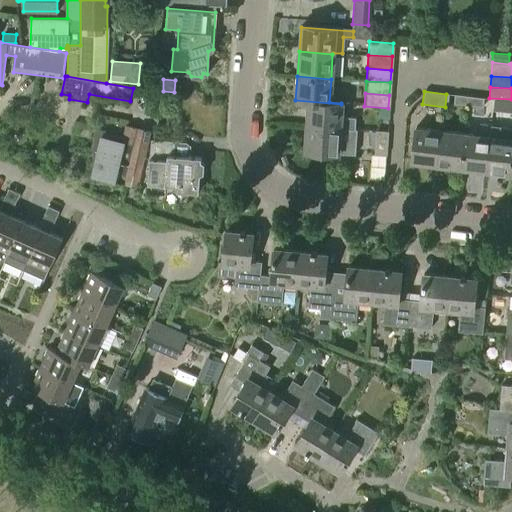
[(466,105),(467,97),(453,95),(452,103),(466,105)]
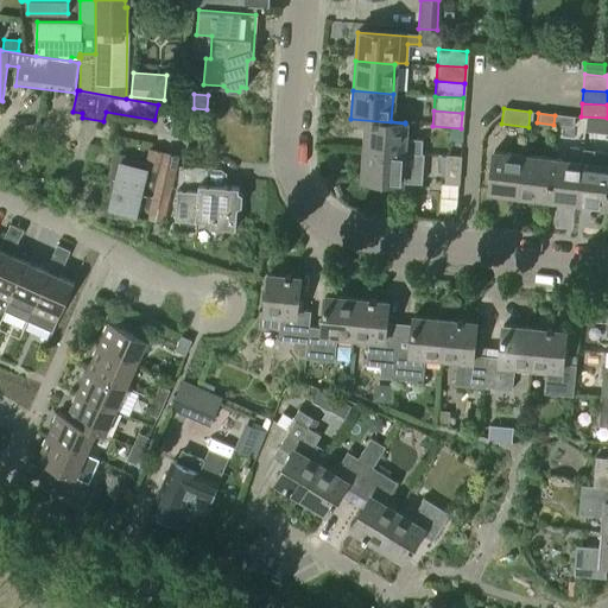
[(572,128),(574,118),(555,115),(553,125),(572,128)]
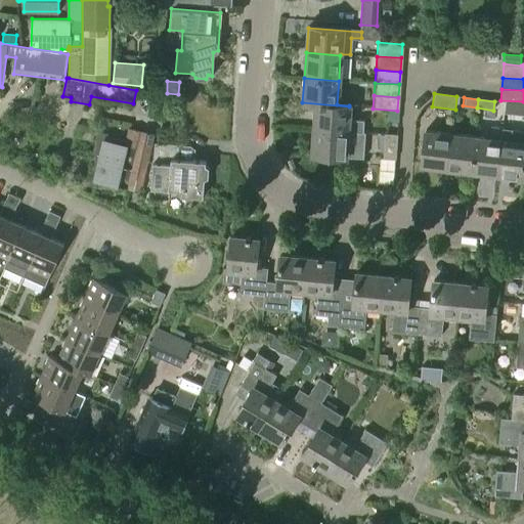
[(362,133),(363,120),(348,119),(349,106),(302,102),(302,104),(315,104),(313,129),(362,133)]
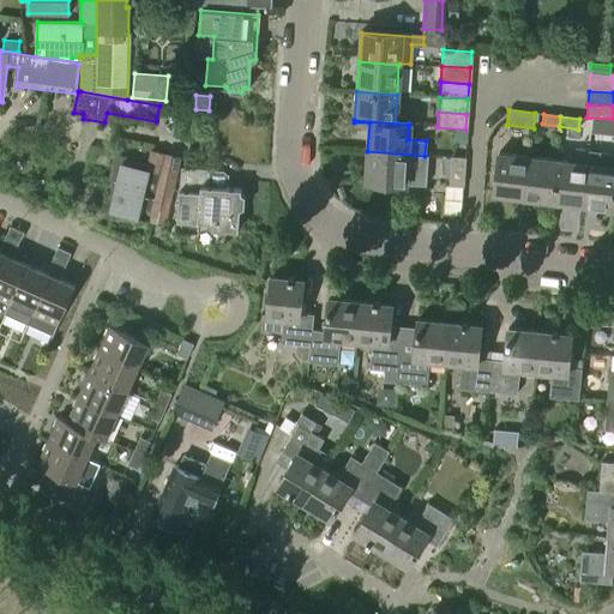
[(175,137),(185,137),(186,121),(176,121),(175,137)]
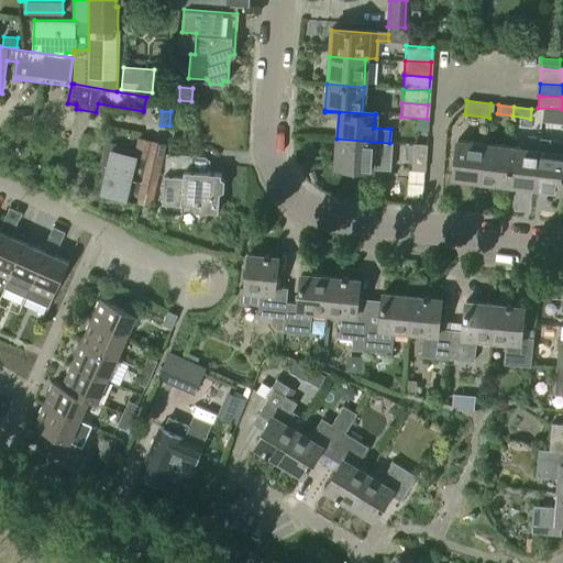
[(94,192),(92,198),(102,200),(103,197),(122,201),(122,199),(139,202),(147,158),(152,142),(138,139),(134,156),(132,155),(133,153),(114,148),(116,144),(106,142),(103,148),(105,148),(94,192)]
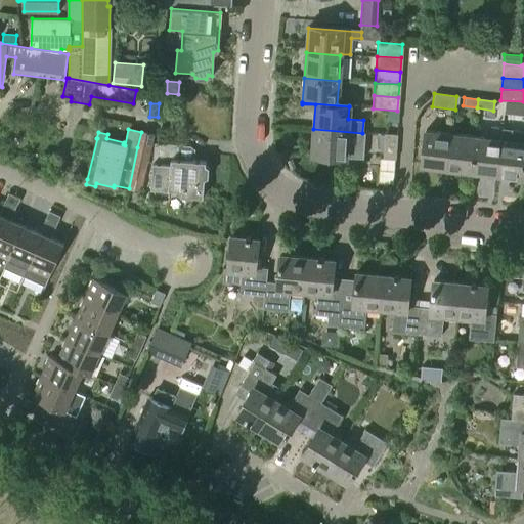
[(365,133),(362,133),(313,129),(311,156),(363,160),(365,133)]
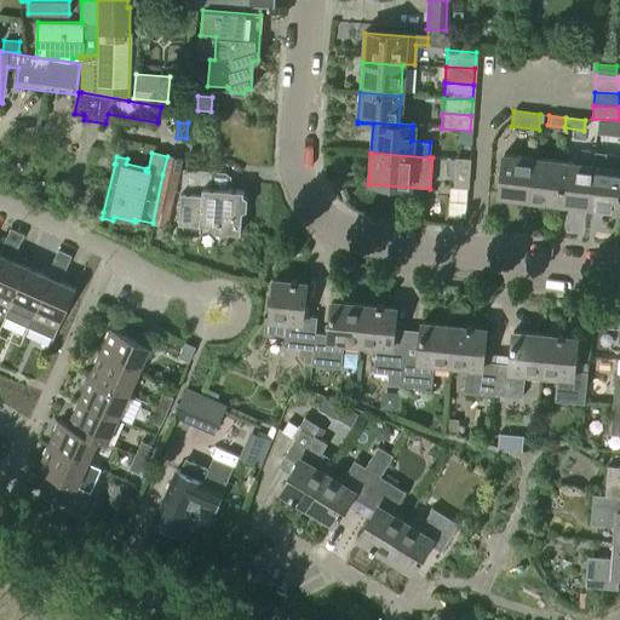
[(591,165),(586,207),(615,211),(619,173),(619,156),(592,153),(591,165)]
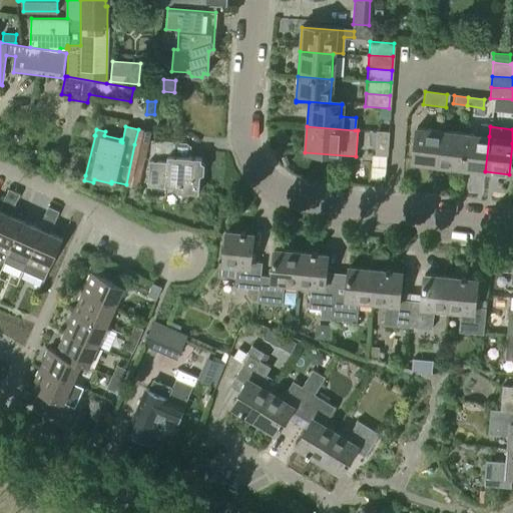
[(436,165),(440,131),(415,128),(410,162),(436,165)]
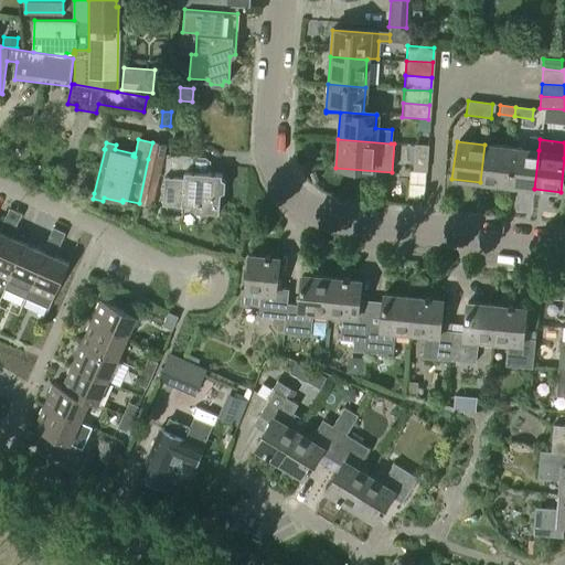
[(507,185),(511,147),(484,145),(480,182),(507,185)]
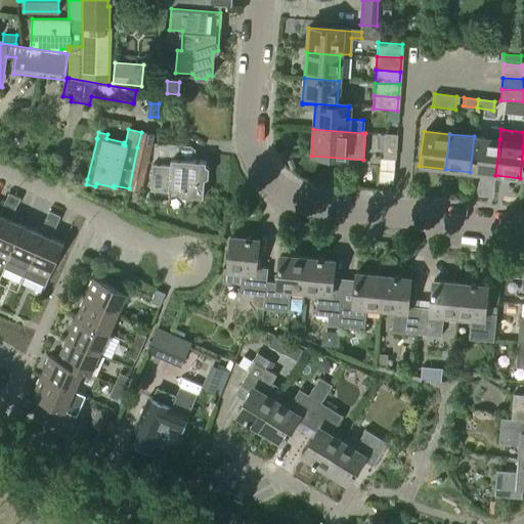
[(395,161),(396,136),(396,135),(384,135),(383,160),(395,161)]
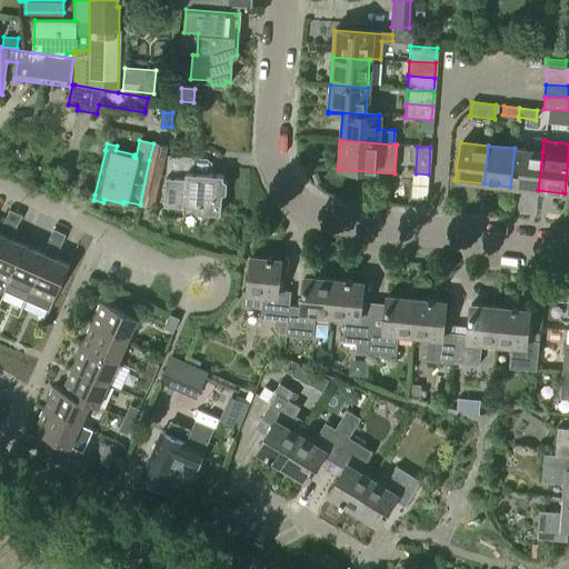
[(538,190),(542,151),(515,148),(510,187),(538,190)]
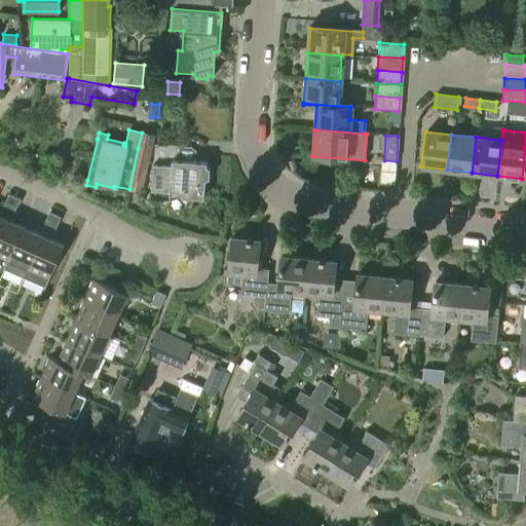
[(202,197),(204,180),(208,178),(209,167),(205,164),(205,161),(177,159),(178,145),(153,144),(150,199),(168,200),(170,190),(181,191),(181,196),(202,197)]
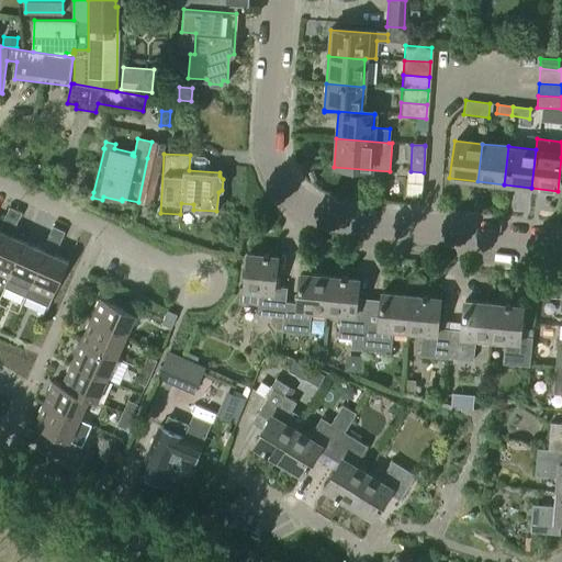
[(147,158),(138,202),(150,204),(160,161),(147,158)]
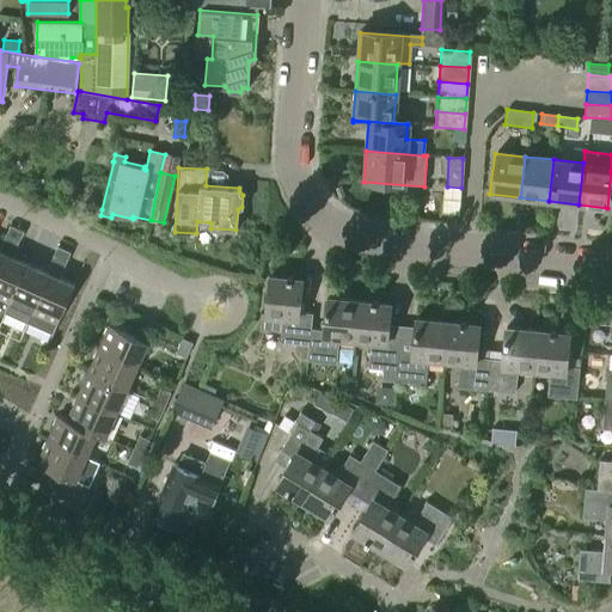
[(19,240),(23,232),(10,226),(6,234),(19,240)]
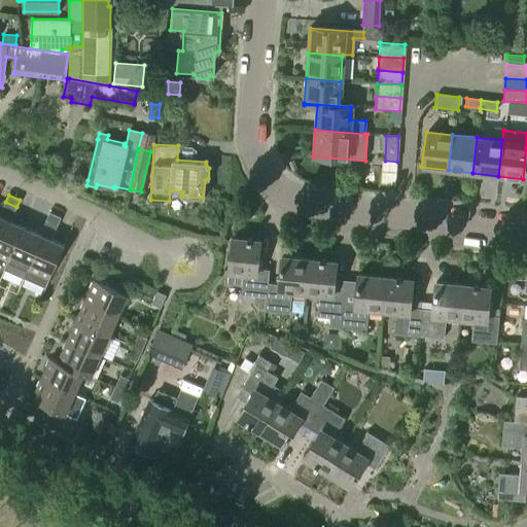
[(12,215),(16,207),(5,202),(1,210),(12,215)]
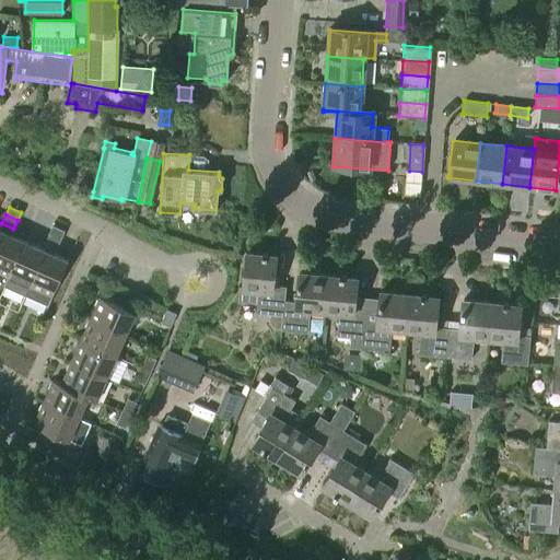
[(60,240),(63,232),(51,226),(48,234),(60,240)]
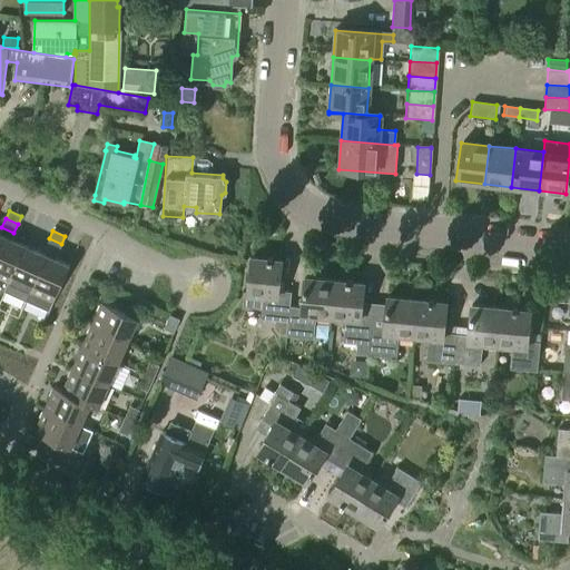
[(0,277),(8,282),(25,245),(2,236),(0,239),(0,277)]
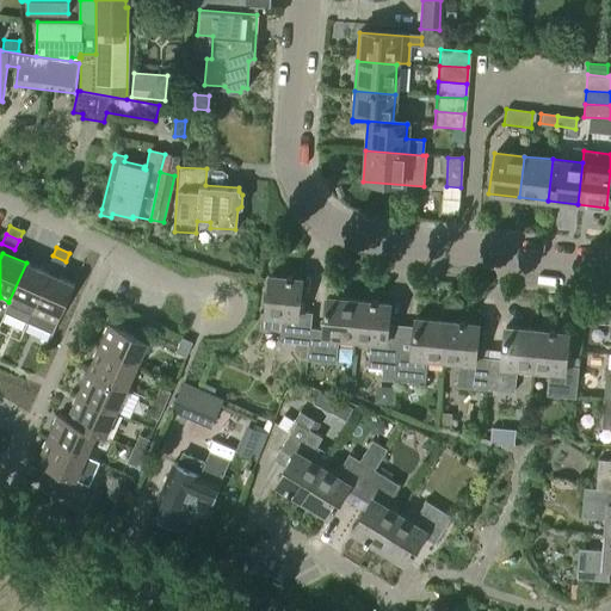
[(53,266),(49,273),(50,273),(34,313),(29,323),(53,334),(74,284),(59,277),(62,271),(66,261),(53,255),(49,265),(53,266)]
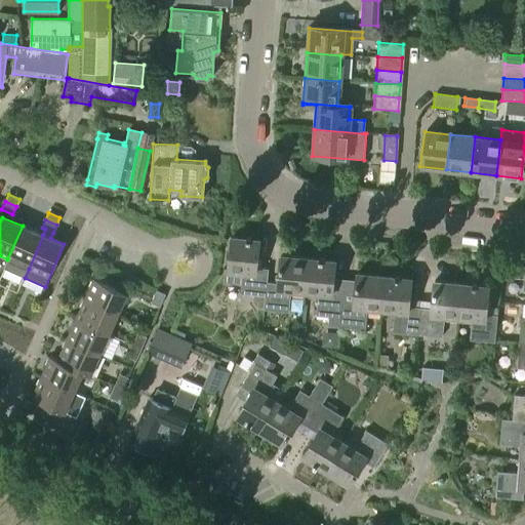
[(25,278),(29,269),(43,235),(42,235),(23,226),(7,259),(3,269),(25,278)]
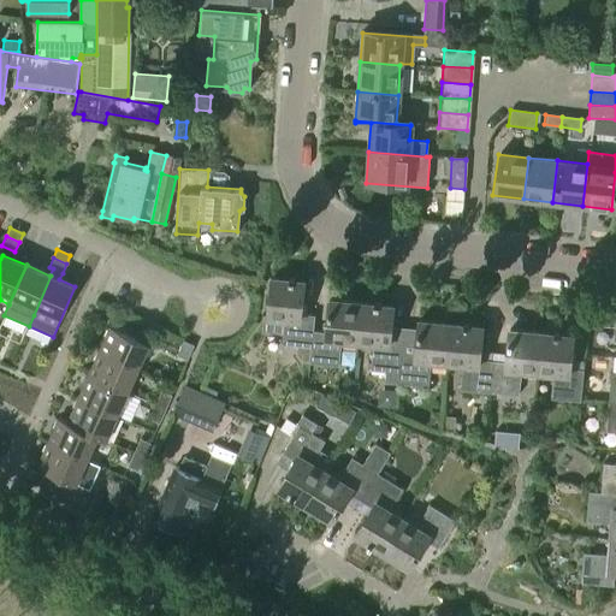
[(312,330),(314,314),(300,313),(303,282),(271,278),(267,314),(264,314),(262,331),(282,332),(280,344),(296,345),(295,354),(301,361),(308,362),(311,330),(312,330)]
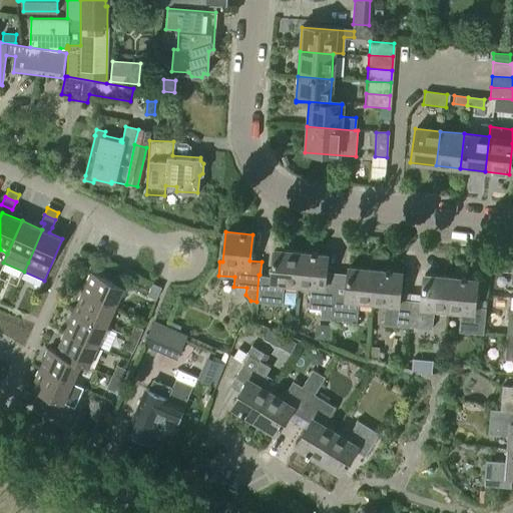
[(297,286),(300,251),(274,249),(272,276),(260,275),(259,275),(257,302),(283,304),(285,284),(297,286)]
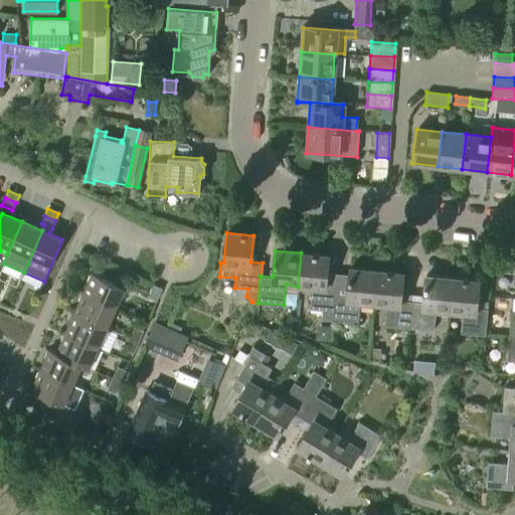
[(333,320),(336,294),(337,284),(325,283),(327,255),(301,252),(298,287),(313,288),(311,309),(323,310),(322,319),(333,320)]
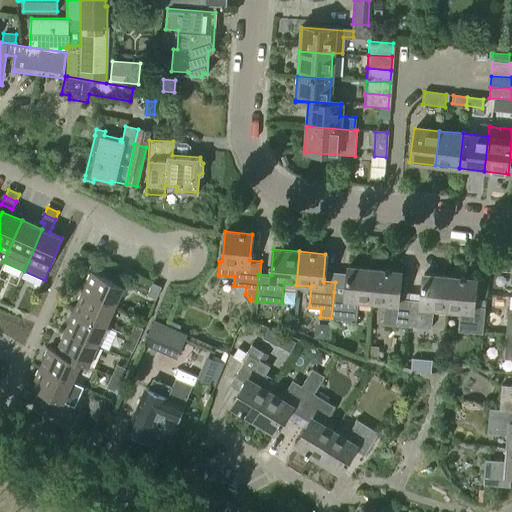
[(370,302),(371,289),(373,269),(349,267),(346,293),(334,292),(331,318),(356,321),(358,301),(370,302)]
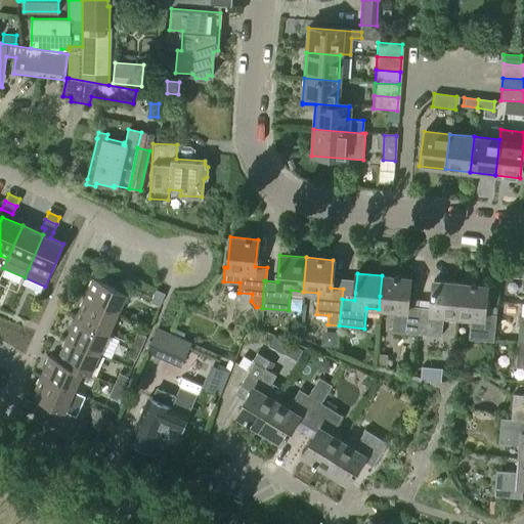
[(417,334),(419,306),(406,305),(409,278),(382,275),(380,296),(379,309),(393,310),(391,332),(417,334)]
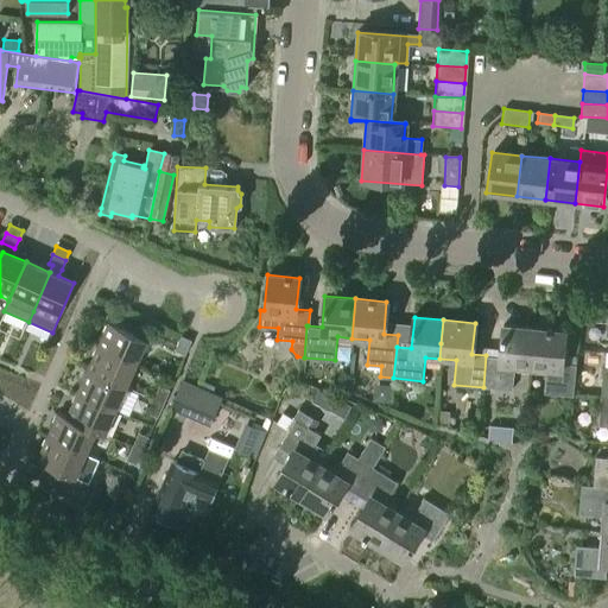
[(137,363),(145,343),(147,340),(108,323),(97,347),(137,363)]
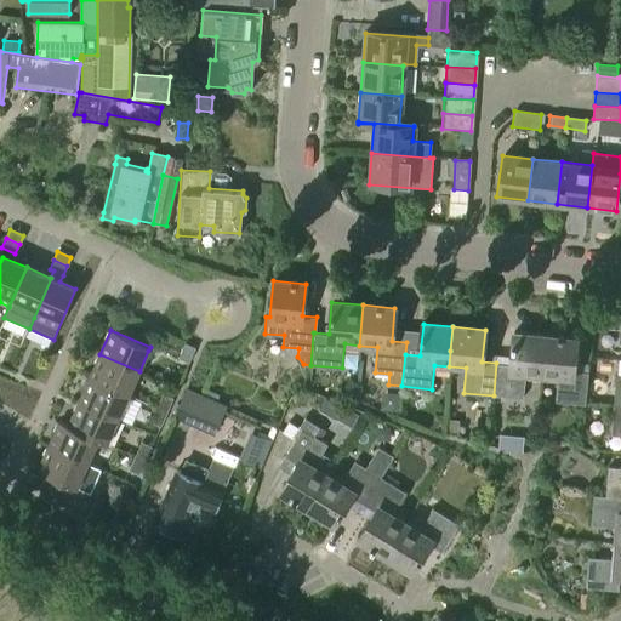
[(542,375),(545,351),(546,336),(513,332),(511,364),(496,363),(494,396),(523,398),(525,374),(542,375)]
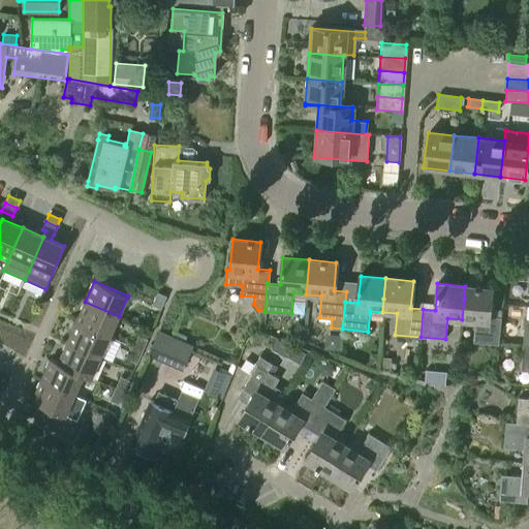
[(498,344),(500,317),(489,316),(492,288),(465,286),(464,299),(462,319),(475,321),(473,342),(498,344)]
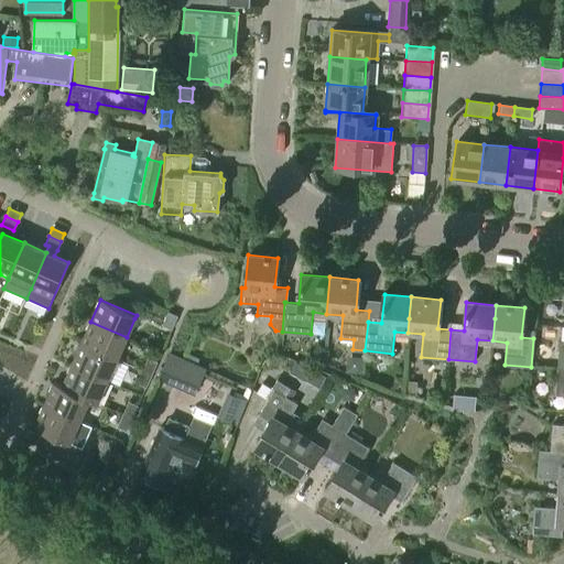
[(172,331),(176,318),(177,316),(169,313),(163,326),(172,331)]
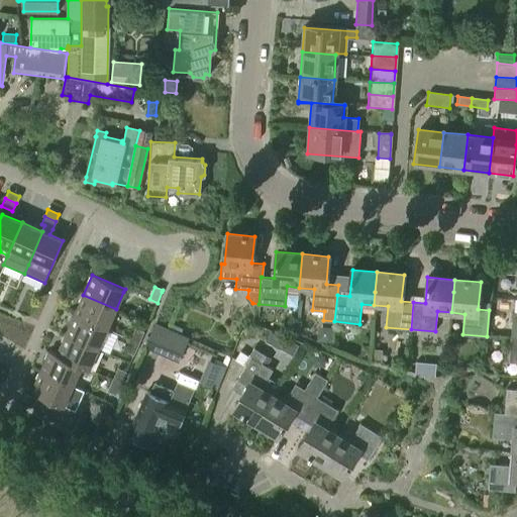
[(107,330),(116,309),(83,295),(74,315),(107,330)]
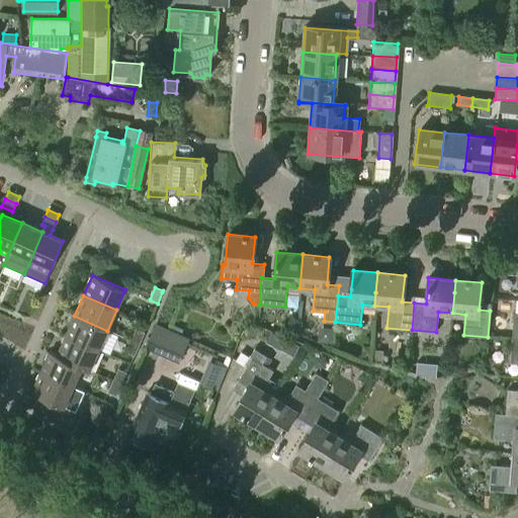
[(98,351),(107,331),(74,316),(65,336),(98,351)]
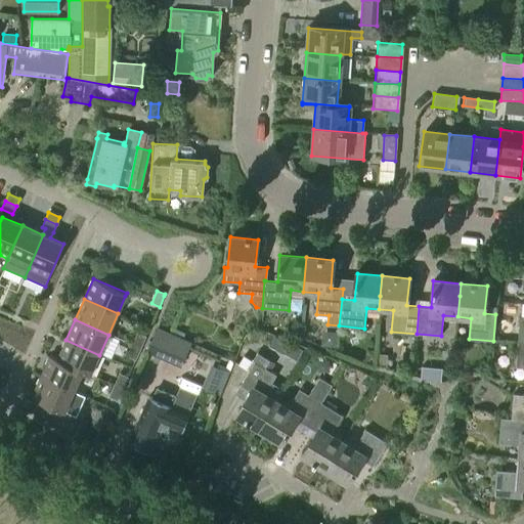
[(173,334),(157,326),(145,352),(181,367),(191,341),(183,338),(185,333),(175,329),(173,334)]
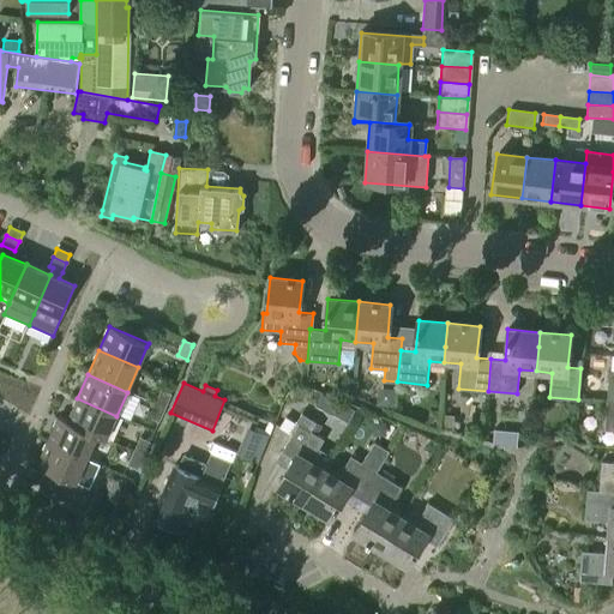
[(164,409),(170,396),(161,391),(155,404),(164,409)]
